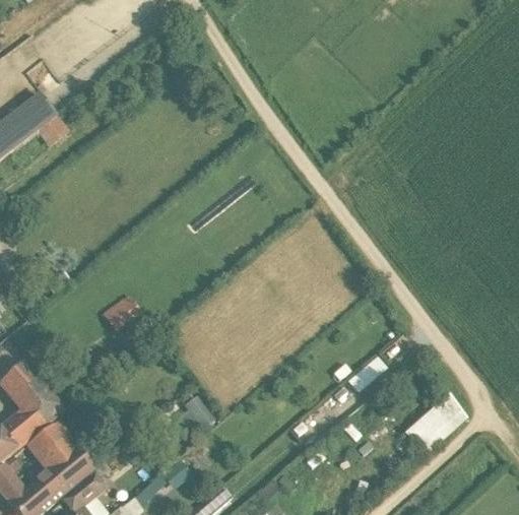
[(0,158),(59,114),(40,91),(0,121),(0,158)]
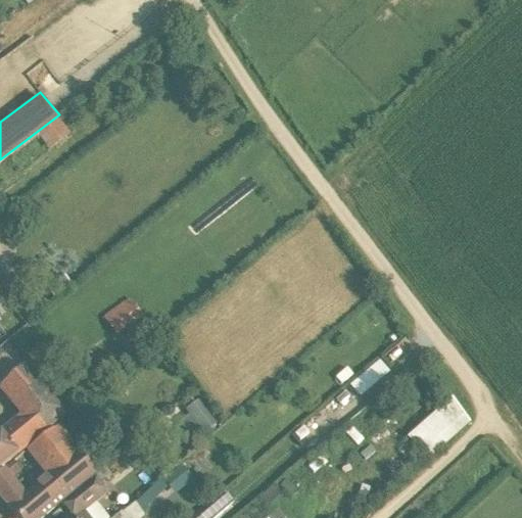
[(103,313),(116,332),(144,313),(130,293),(103,313)]
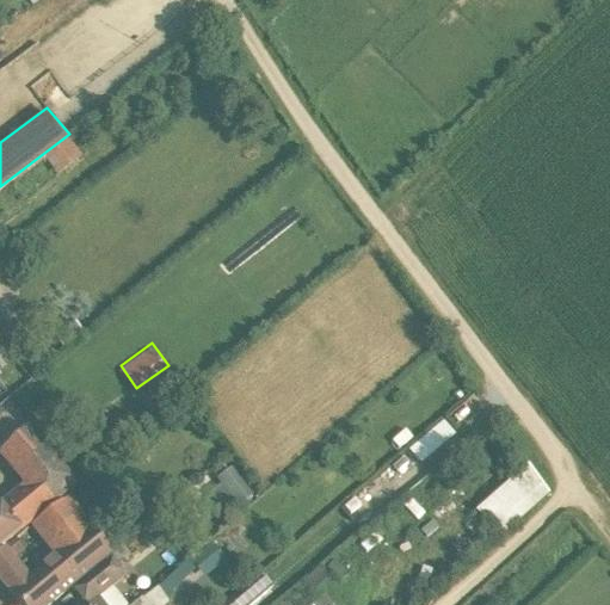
[(105,413),(112,420),(119,414),(114,406),(105,413)]
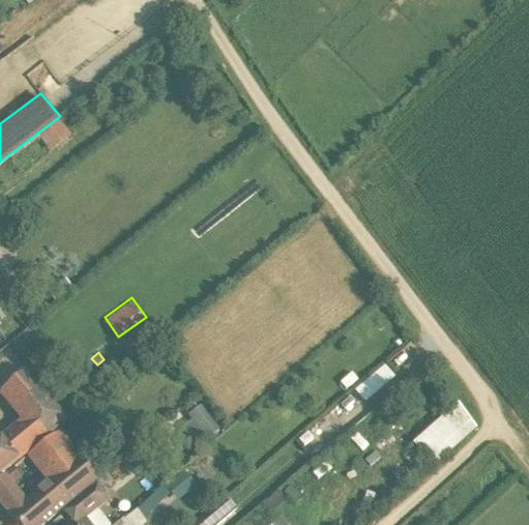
[(352,385),(362,399),(393,374),(383,360),(352,385)]
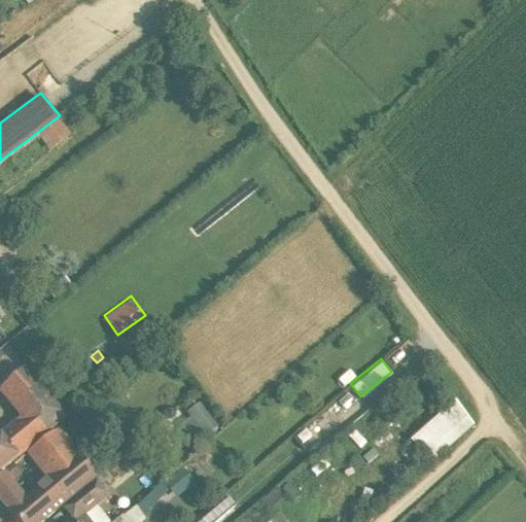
[(0,472),(5,467),(20,455),(68,413),(49,391),(27,364),(0,386),(0,390),(21,416),(0,431),(0,472)]
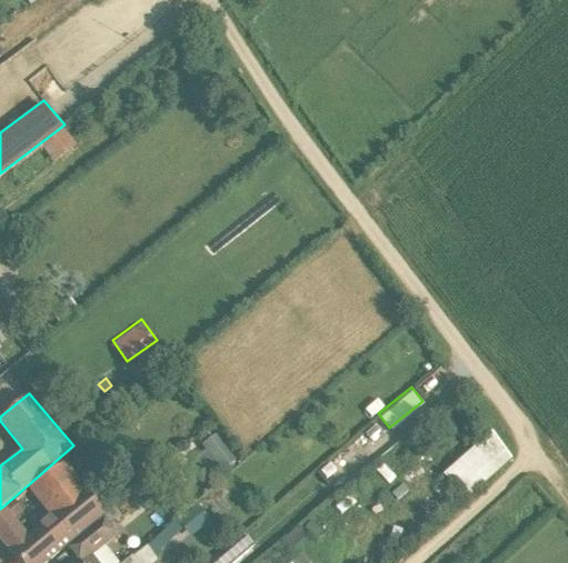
[(445,472),(466,496),(515,453),(492,429),(445,472)]
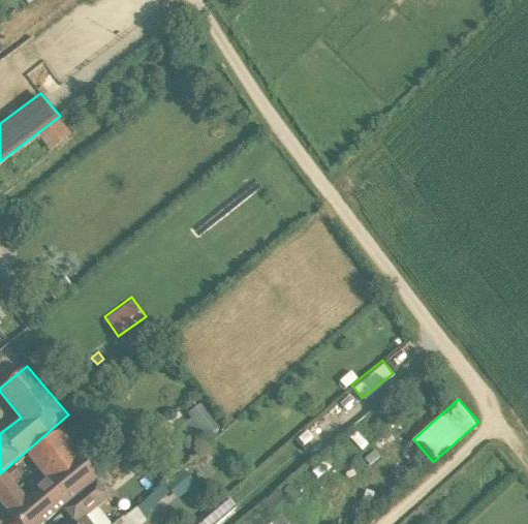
[(190,411),(193,417),(206,433),(208,435),(220,427),(203,403),(190,411)]
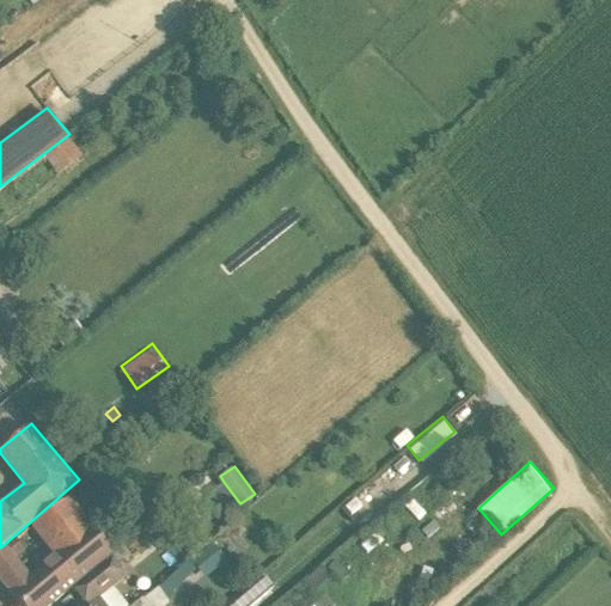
[(44,605),(69,586),(110,552),(112,550),(68,496),(32,525),(55,552),(30,571),(6,543),(0,548),(0,573),(26,605),(44,605)]
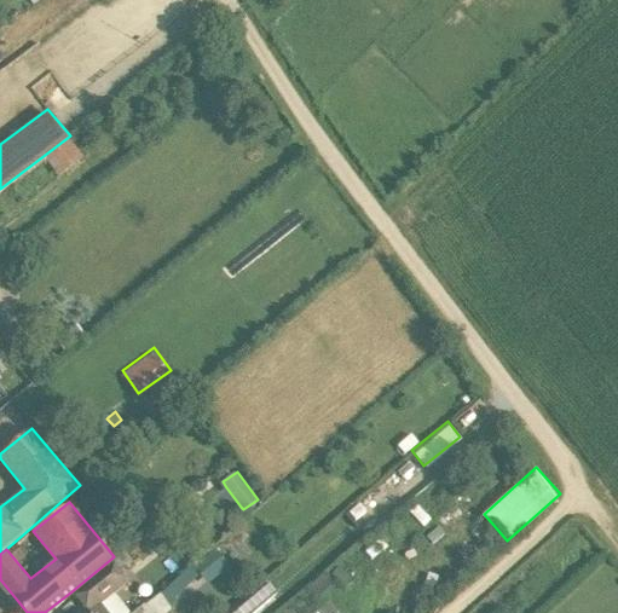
[(143,502),(130,515),(140,527),(154,515),(143,502)]
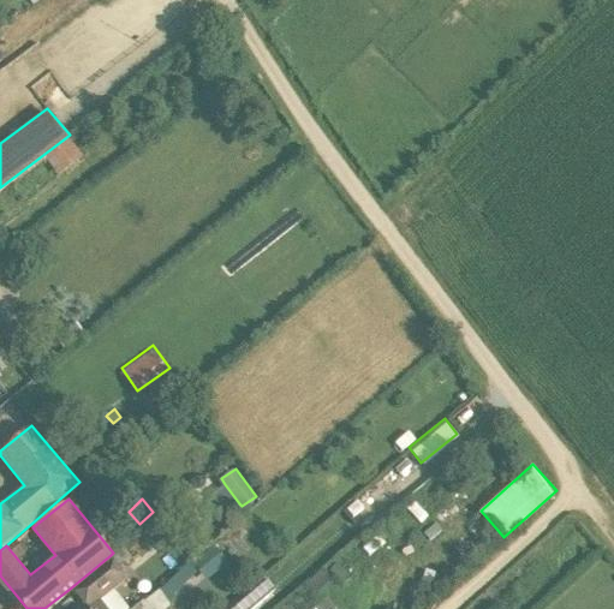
[(194,561),(201,569),(207,578),(230,560),(216,543),(194,561)]
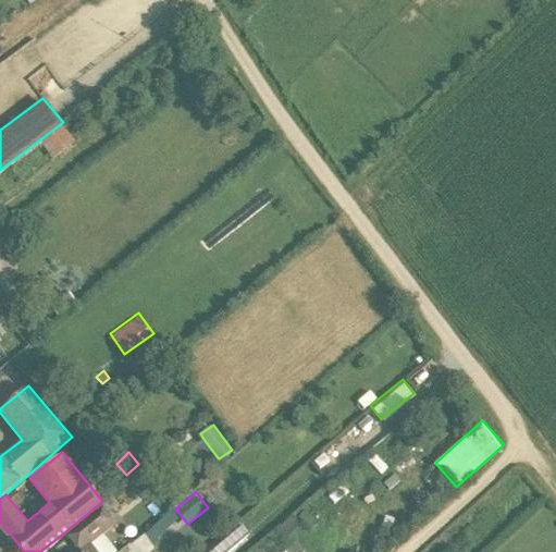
[(113,493),(103,502),(109,510),(119,501),(113,493)]
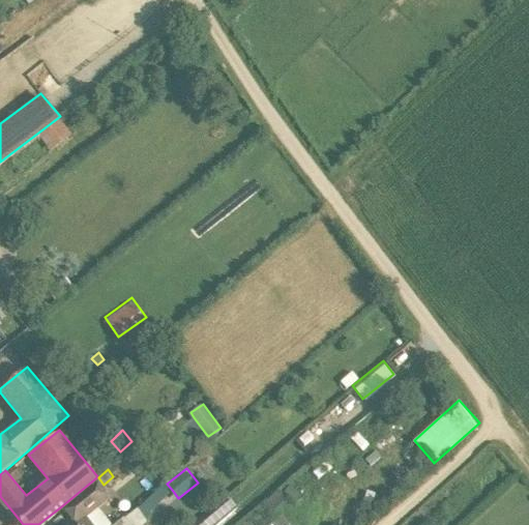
[(65,524),(92,524),(86,516),(110,497),(95,478),(60,507),(70,521),(65,524)]
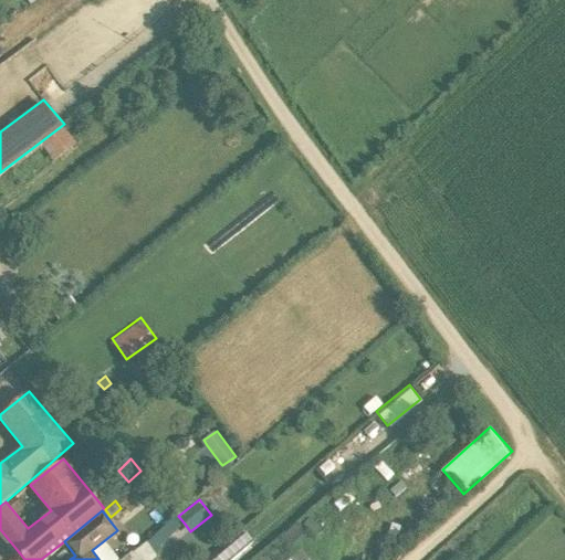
[(297,521),(280,537),(289,547),(306,531),(297,521)]
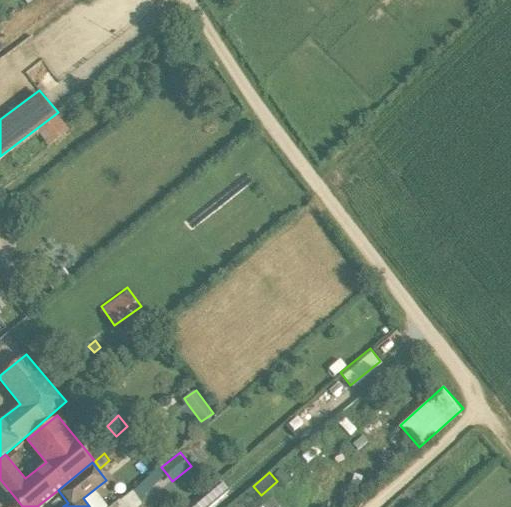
[(201,506),(208,506),(230,489),(221,478),(196,501),(201,506)]
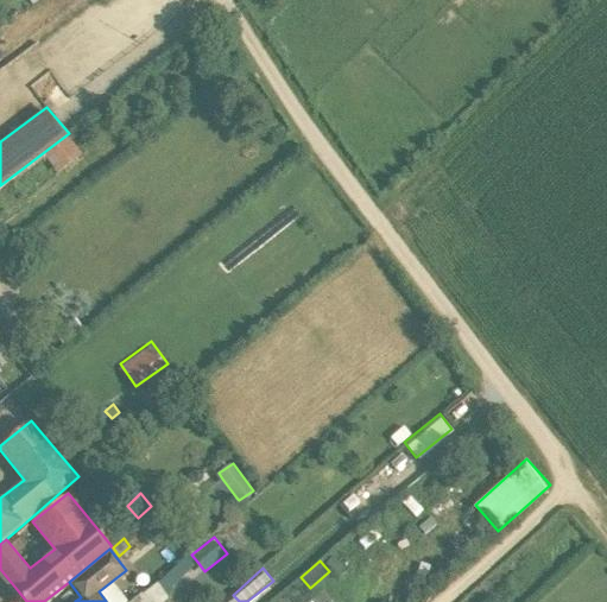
[(158,581),(143,593),(141,590),(130,601),(131,601),(158,601),(169,594),(158,581)]
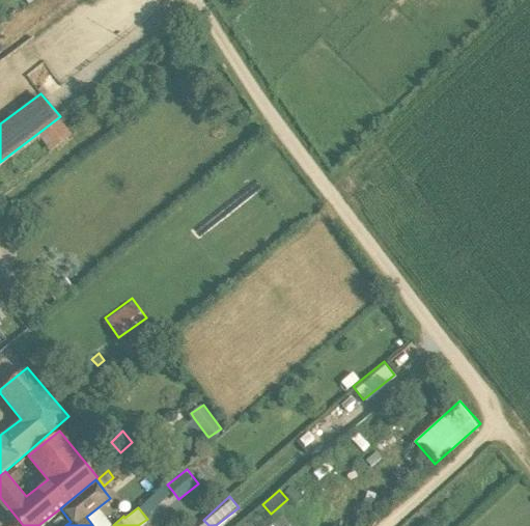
[(289,525),(293,524),(283,513),(267,525),(289,525)]
